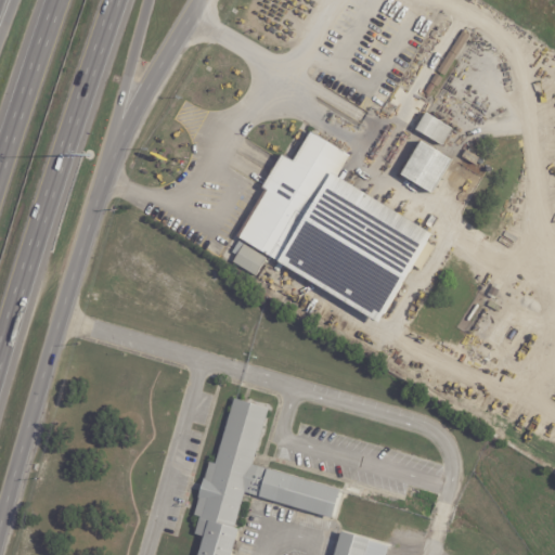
[(469,36),(457,55),(450,51),(463,31),(469,36)]
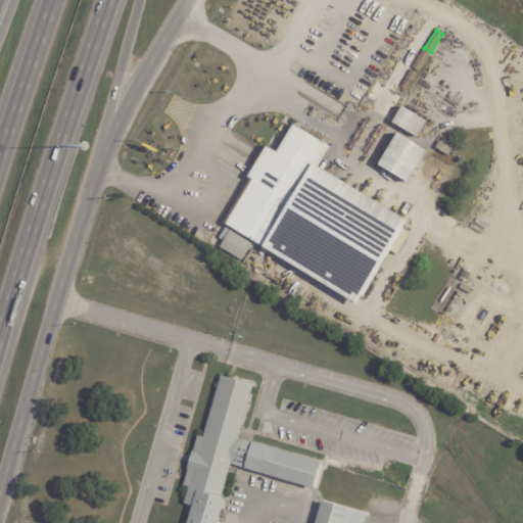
[(431,53),(419,72),(413,67),(424,49),(431,53)]
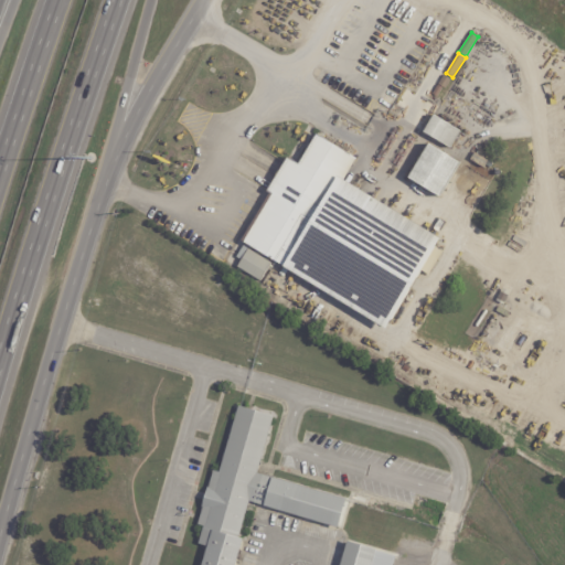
[(439,85),(444,76),(451,81),(446,88),(439,85)]
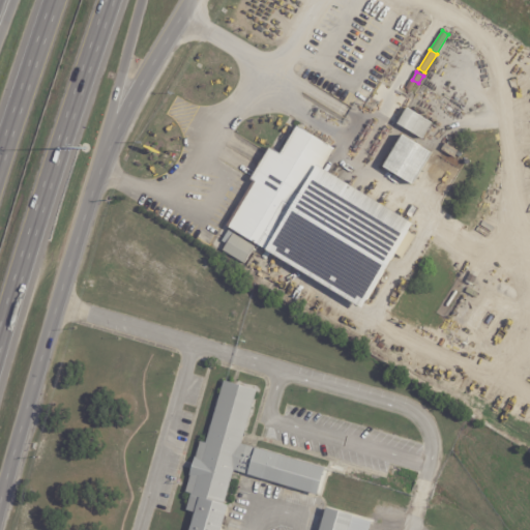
[(407,89),(411,81),(416,83),(411,91),(407,89)]
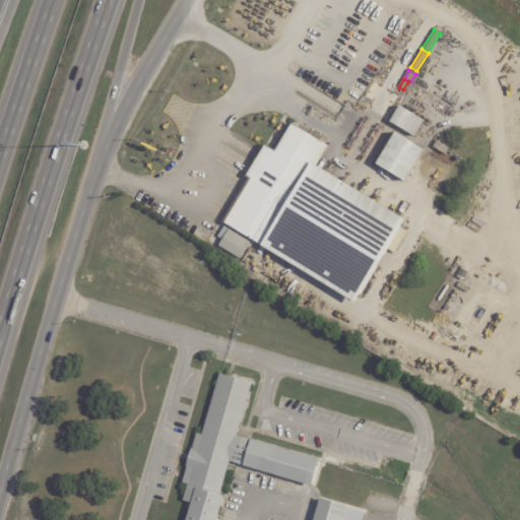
[(400,106),(424,121),(414,136),(390,121),(399,106),(400,106)]
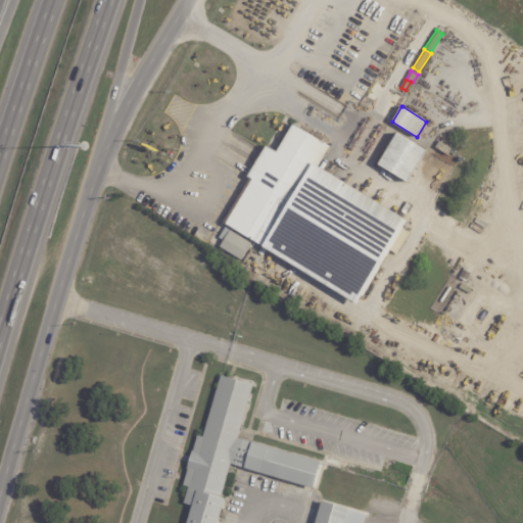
[(292,125),(328,146),(316,167),(406,222),(355,304),(221,222),(247,179),(244,177),(265,144),(275,151),(291,124),(292,125)]
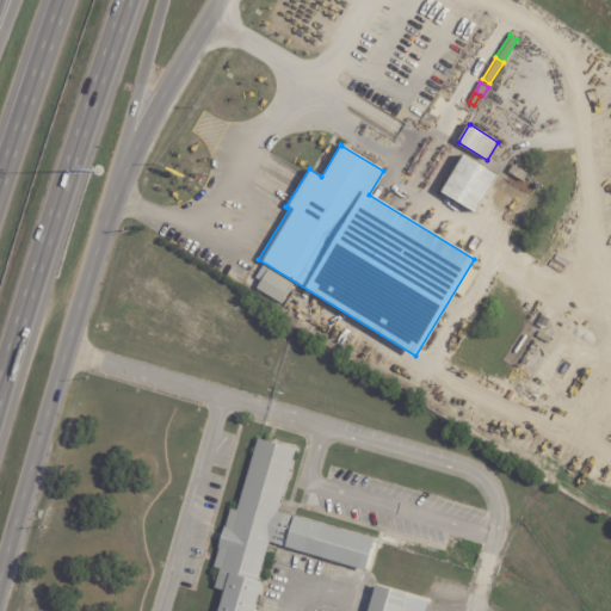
[(463,155),(498,177),(475,214),(440,193),(463,155)]
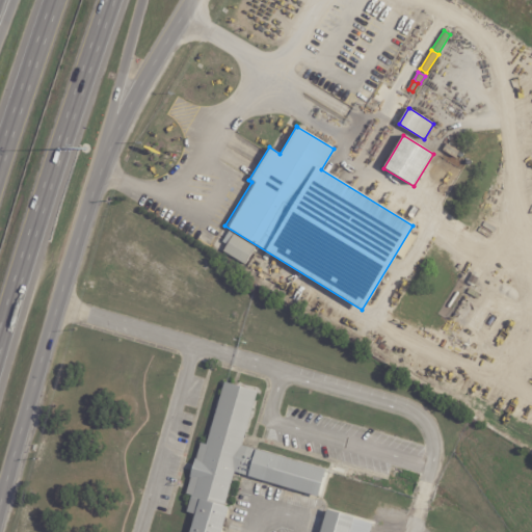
[(460,152),(456,158),(444,150),(448,143),(460,152)]
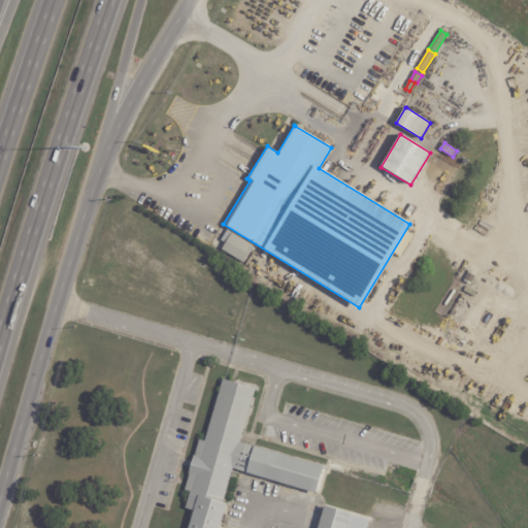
[(222,241),(228,230),(254,246),(243,264),(222,251),(226,243),(222,241)]
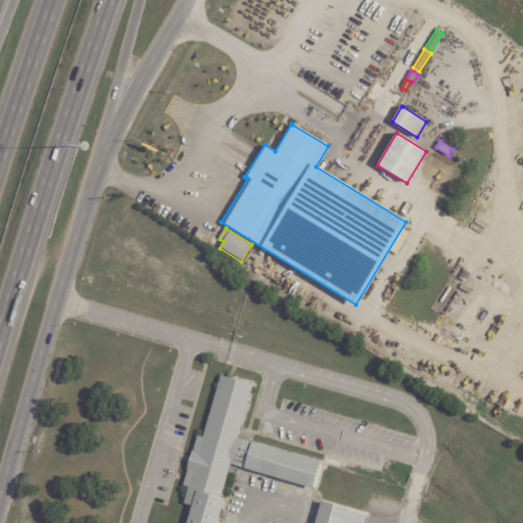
[(427,243),(434,247),(431,252),(424,248),(427,243)]
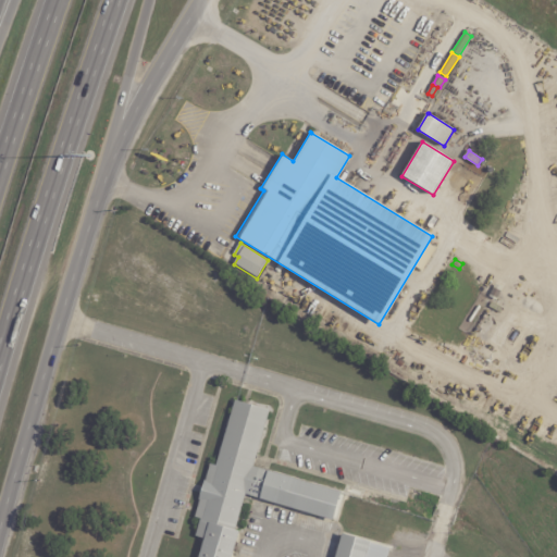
[(503,287),(496,300),(489,297),(495,284),(503,287)]
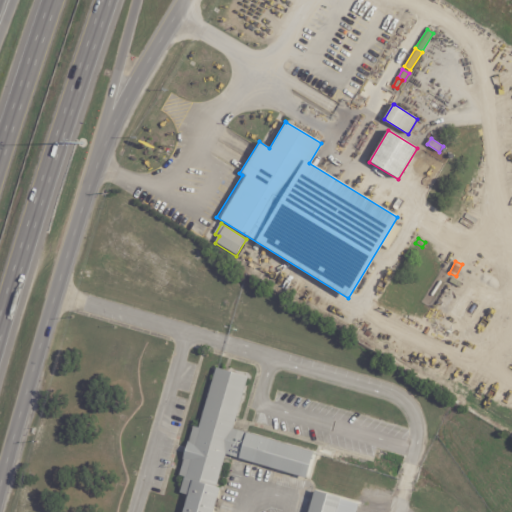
[(247,433),(313,453),(305,479),(225,455),(215,488),(219,489),(211,511),(181,511),(186,496),(178,493),(183,478),(178,476),(182,461),(181,460),(187,442),(188,442),(192,427),(197,429),(215,368),(248,378),(232,429),(247,433)]
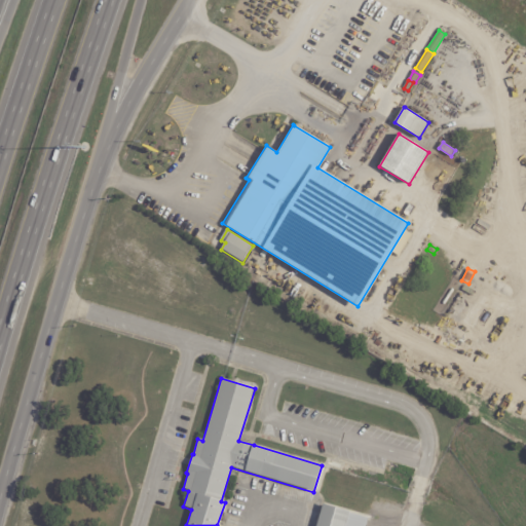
[(324,505),(349,513),(345,525),(316,525),(323,505),(324,505)]
